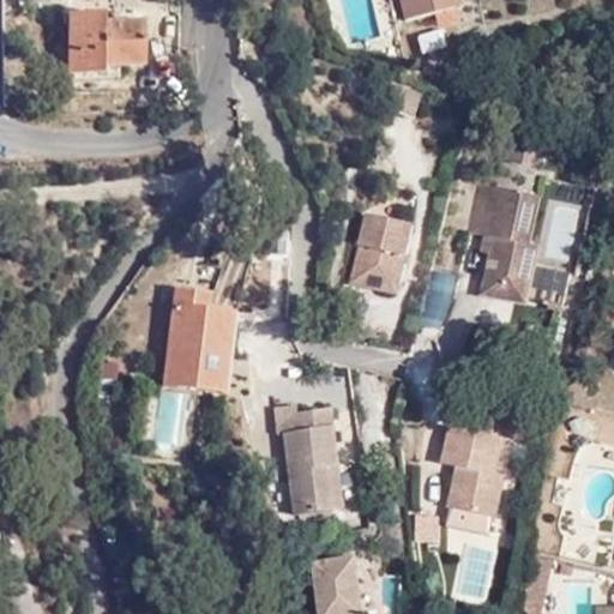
[(403,0),(410,24),(461,8),(457,0),(403,0)]
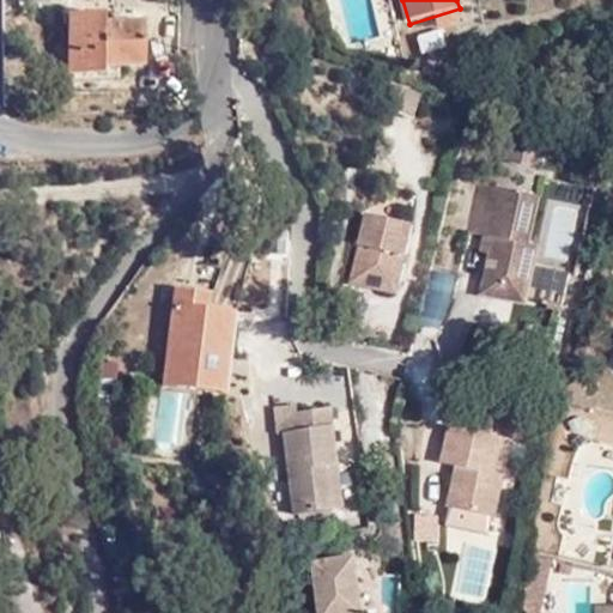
[(91,66),(90,23),(107,23),(107,12),(70,13),(70,76),(107,76),(107,66),(91,66)]
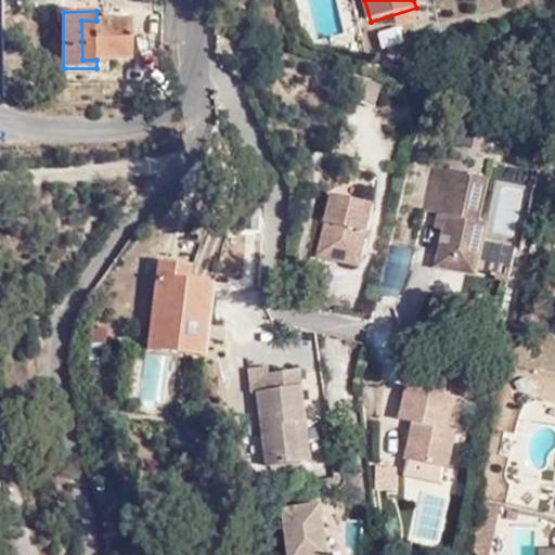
[(81,21),(82,60),(97,60),(132,60),(132,21),(97,21),(81,21)]
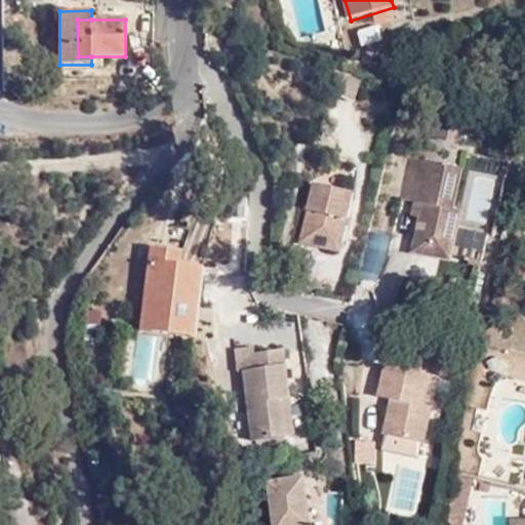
[(357,30),(360,44),(380,39),(377,26),(357,30)]
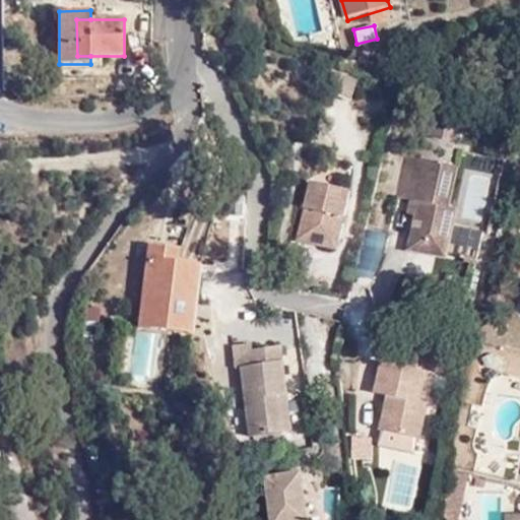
[(396,197),(411,200),(421,158),(406,155),(396,197)]
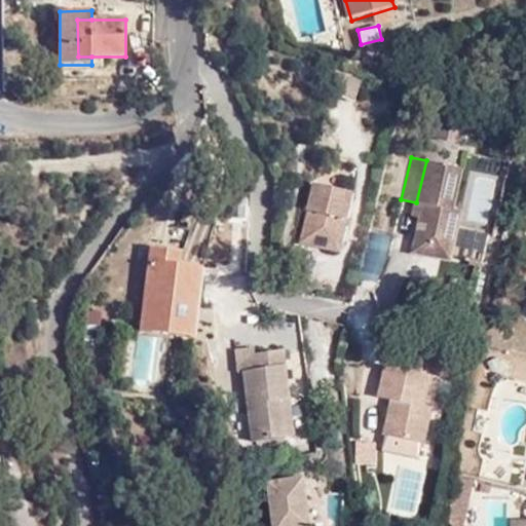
[(464,170),(426,160),(416,202),(413,216),(421,218),(413,255),(452,262),(464,212),(455,210),(464,170)]
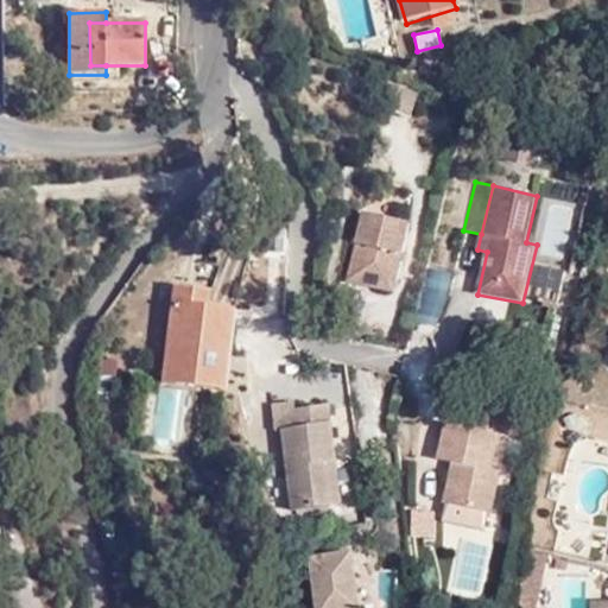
[(410,220),(363,208),(348,276),(394,285),(410,220)]
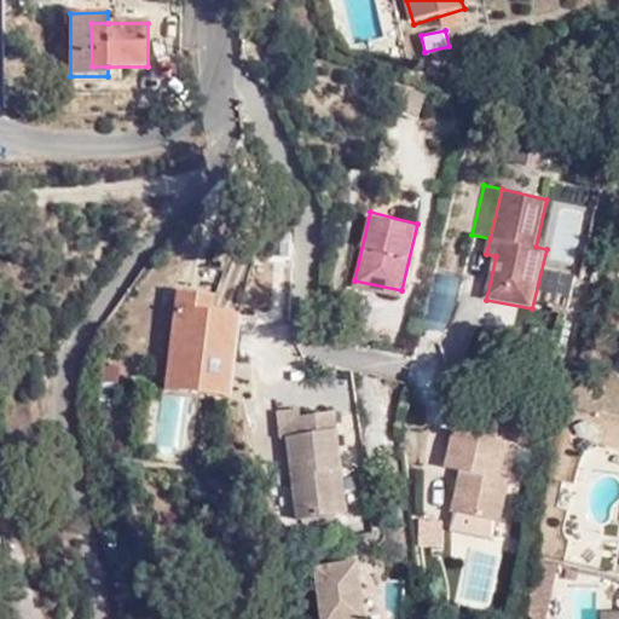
[(180,287),(179,305),(210,308),(213,290),(180,287)]
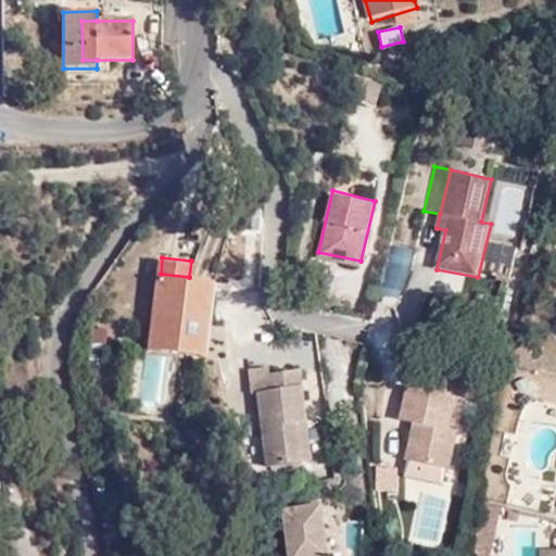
[(189,277),(161,274),(159,273),(151,348),(203,352),(211,279),(189,277)]
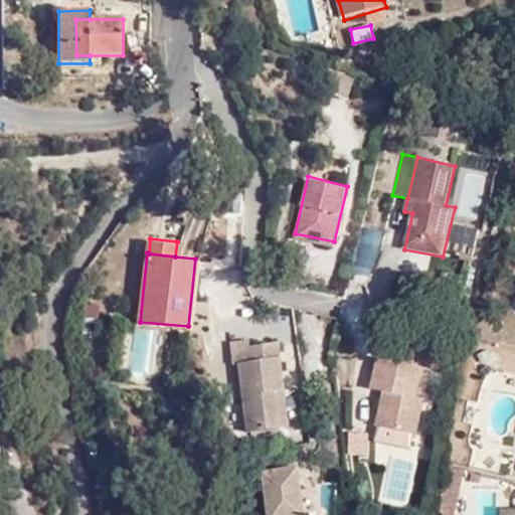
[(154,382),(163,336),(137,332),(129,378),(154,382)]
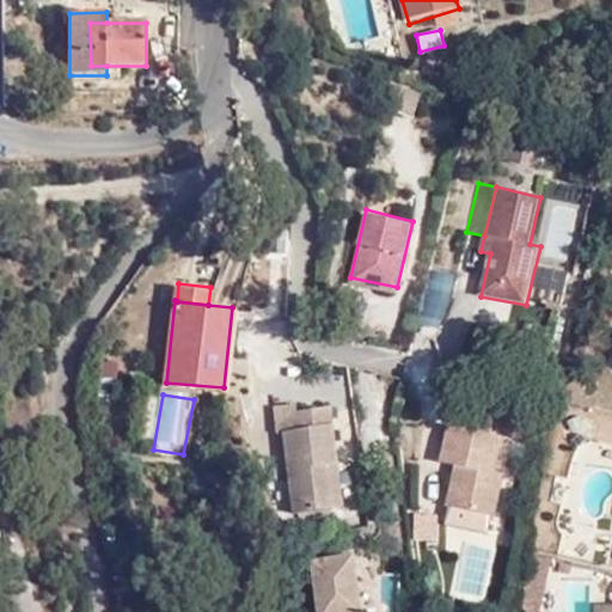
[(520,410),(478,401),(472,424),(452,420),(442,457),(458,461),(448,501),(496,514),(506,472),(496,470),(503,434),(513,436),(520,410)]
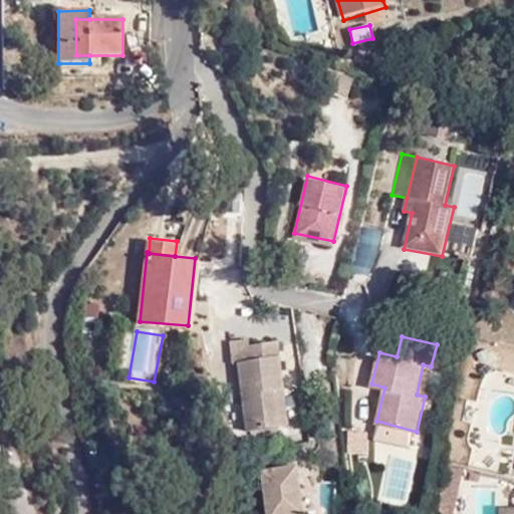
[(240,362),(247,432),(288,427),(285,391),(278,342),(249,345),(251,360),(240,362)]
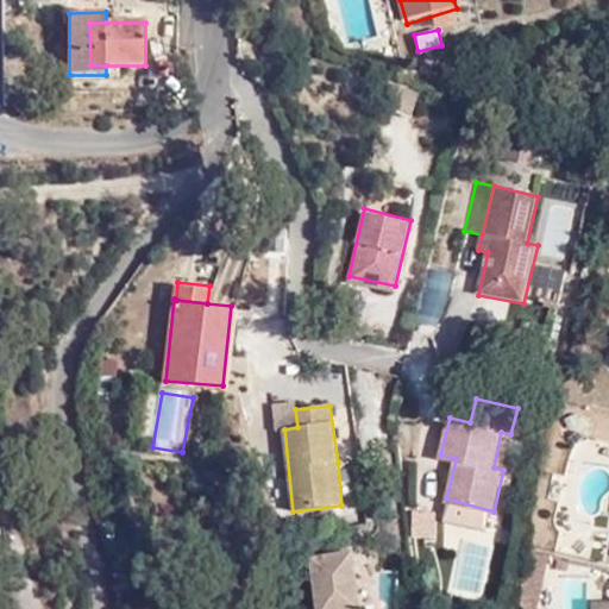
[(412,538),(435,537),(435,510),(412,512),(412,538)]
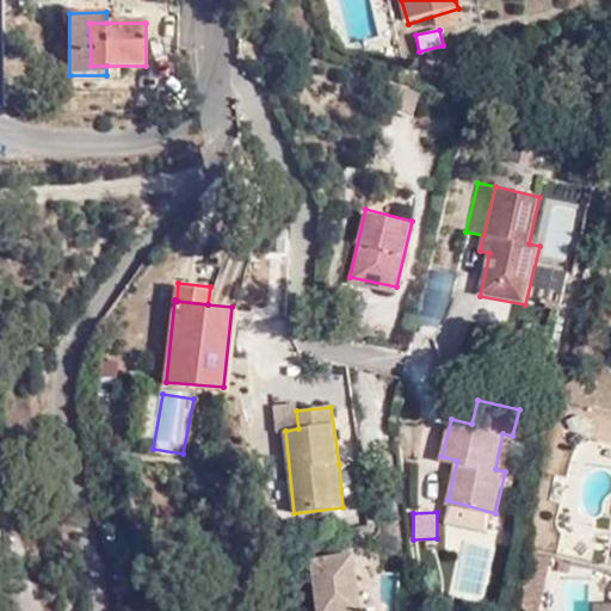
[(537,556),(529,594),(548,598),(556,561),(537,556)]
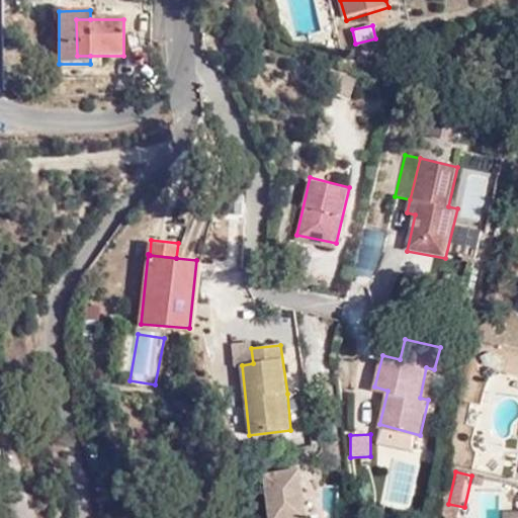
[(307,517),(301,472),(266,477),(272,517),(307,517)]
